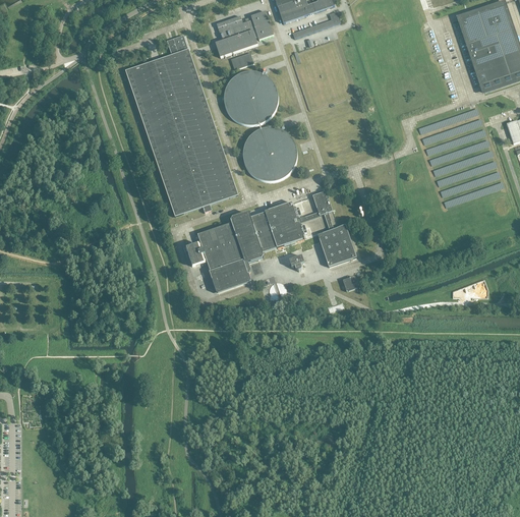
[(334,4),(332,0),(275,0),(283,21),(334,4)]
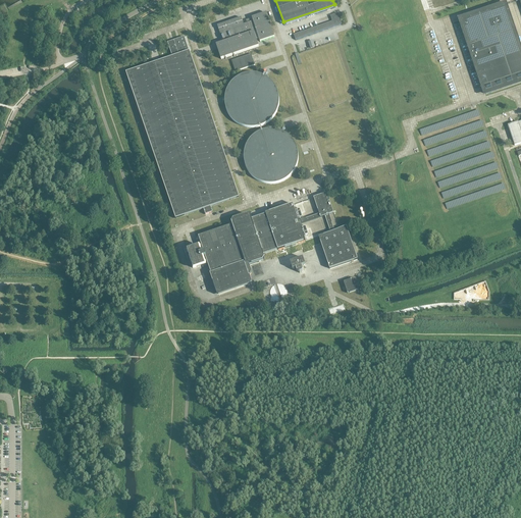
[(520,78),(520,50),(504,1),(459,16),(484,91),(520,78)]
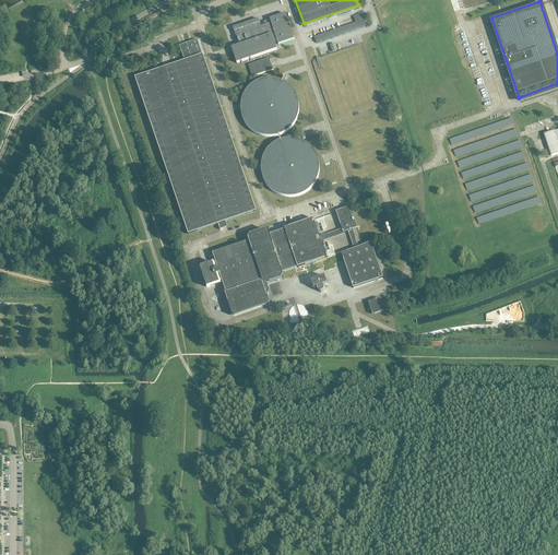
[(293,35),(292,31),(284,10),(269,15),(270,19),(266,20),(260,22),(258,14),(232,23),(238,42),(230,44),(236,59),(276,46),(273,38),(276,37),(277,40),(293,35)]
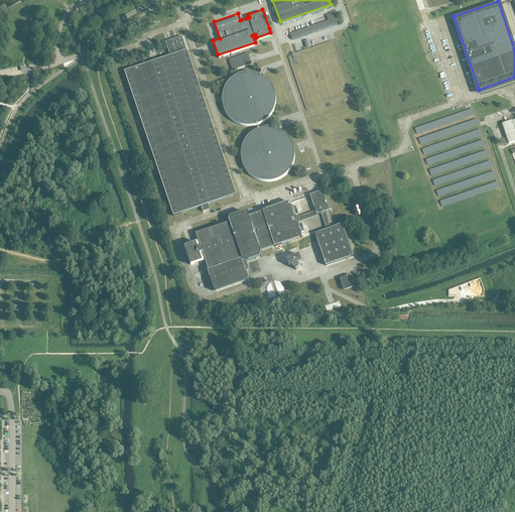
[(337,20),(335,16),(333,9),(326,12),(328,17),(320,19),(323,24),(323,25),(337,20)]
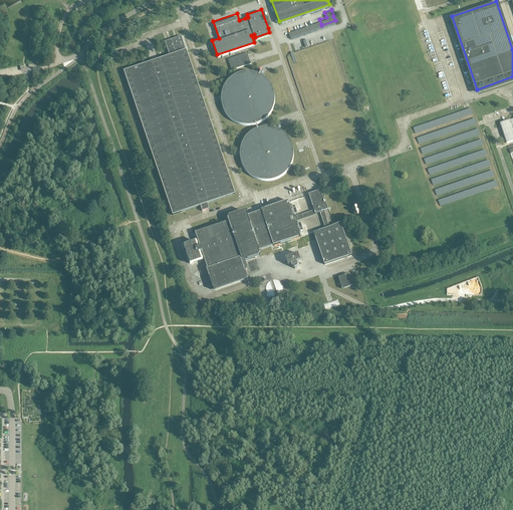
[(234,190),(222,155),(224,154),(222,148),(220,149),(208,115),(200,89),(202,88),(200,82),(198,83),(185,46),(180,32),(164,38),(168,51),(157,55),(157,56),(151,58),(122,67),(135,104),(133,105),(135,111),(137,110),(157,170),(155,171),(157,177),(158,177),(158,176),(159,176),(172,212),(199,202),(205,200),(206,199),(206,200),(234,190)]
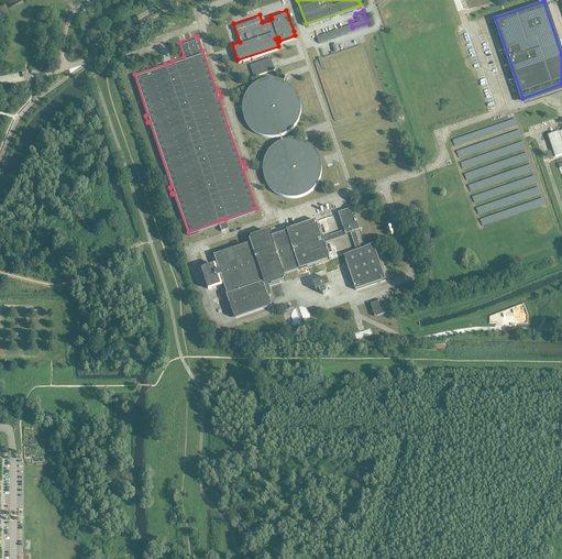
[(274,66),(270,55),(249,62),(253,73),(274,66)]
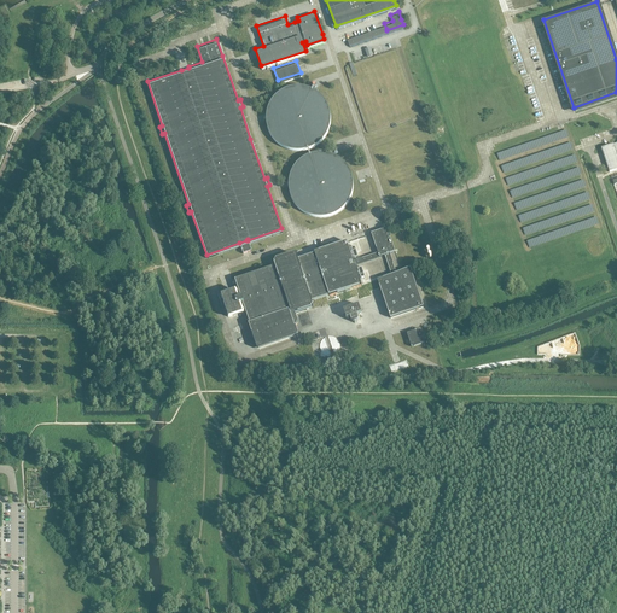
[(318,89),(315,88),(314,87),(313,86),(310,86),(309,85),(307,83),(304,83),(302,83),(301,82),(300,82),(297,82),(295,82),(294,83),(292,83),(290,83),(289,83),(286,85),(285,85),(284,86),(283,86),(281,87),(280,87),(278,89),(277,91),(274,92),(273,93),(272,95),(271,98),(269,98),(269,99),(268,100),(268,103),(267,103),(267,104),(267,106),(266,106),(266,109),(266,110),(266,111),(266,112),(266,114),(266,116),(266,117),(266,118),(266,121),(267,123),(267,124),(267,126),(268,127),(268,129),(269,130),(269,132),(271,133),(272,134),(273,135),(274,136),(274,138),(275,139),(277,140),(279,141),(280,142),(283,144),(284,144),(285,145),(287,145),(290,146),(291,146),(292,146),(295,147),(297,147),(298,147),(301,147),(302,146),(303,146),(306,146),(308,145),(309,145),(312,144),(313,142),(315,141),(316,140),(318,140),(320,138),(321,136),(322,135),(324,134),(324,133),(325,132),(326,130),(326,128),(327,127),(329,124),(329,123),(329,121),(330,120),(330,118),(330,116),(330,115),(330,114),(330,111),(330,110),(329,109),(329,106),(327,104),(327,103),(326,101),(326,100),(325,98),(324,97),(322,95),(322,94),(320,92),(319,91),(318,89)]
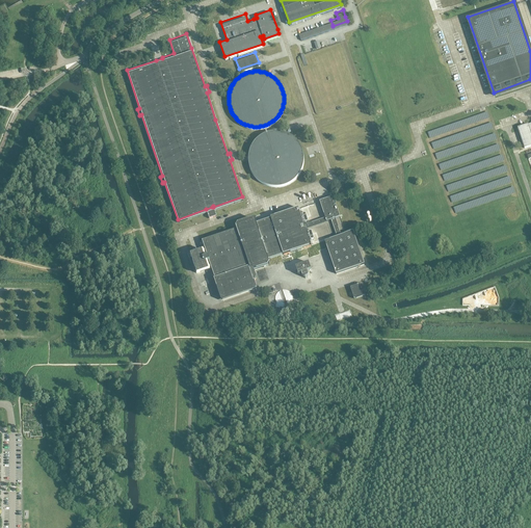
[(530,141),(530,131),(527,120),(516,124),(524,144),(530,141)]
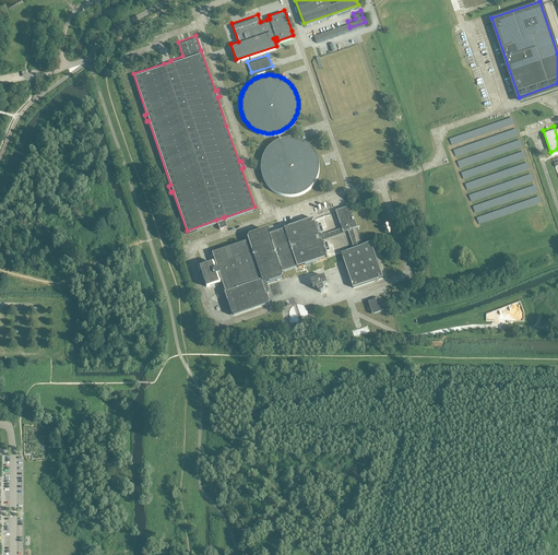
[(308,141),(306,140),(305,139),(304,139),(301,138),(300,137),(298,136),(297,136),(295,136),(294,134),(292,134),(291,134),(288,134),(286,134),(285,136),(283,136),(281,136),(279,137),(276,138),(275,138),(274,139),(273,140),(271,141),(269,142),(268,144),(266,145),(265,146),(265,148),(264,148),(264,150),(263,150),(262,152),(262,154),(261,155),(261,156),(261,157),(260,160),(260,161),(260,162),(260,163),(260,164),(260,165),(260,166),(260,167),(261,168),(261,169),(261,172),(261,173),(262,174),(262,175),(263,176),(264,178),(264,179),(265,181),(266,182),(268,184),(270,185),(271,186),(272,187),(273,188),(275,189),(276,190),(277,190),(280,191),(281,191),(283,192),(285,192),(287,192),(288,192),(291,192),(293,192),(294,192),(296,192),(297,191),(299,191),(300,190),(303,190),(304,189),(305,188),(306,187),(308,186),(309,185),(310,184),(311,182),(312,181),(313,180),(315,179),(315,177),(316,176),(317,175),(317,174),(317,173),(318,170),(318,169),(318,167),(318,166),(318,164),(318,163),(318,162),(318,160),(318,158),(318,157),(317,155),(317,154),(317,153),(316,152),(316,151),(315,149),(313,148),(312,145),(311,144),(310,144),(310,143),(309,142),(308,141)]
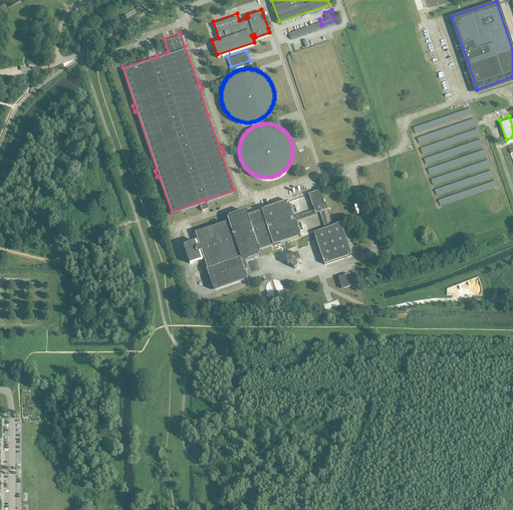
[(332,161),(342,158),(340,152),(330,156),(332,161)]
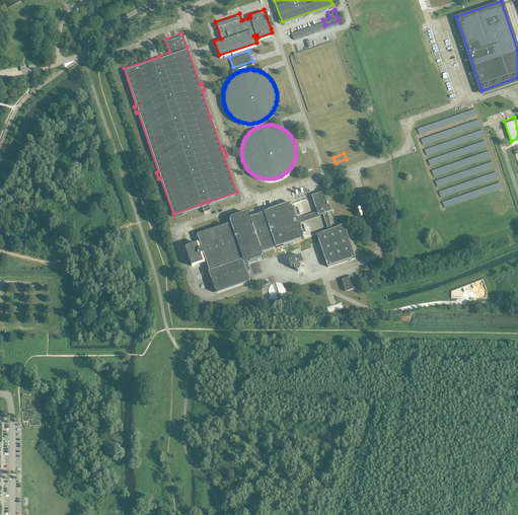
[(276,244),(300,236),(302,235),(297,219),(321,211),(322,211),(327,227),(316,231),(327,264),(355,254),(344,222),(343,222),(331,226),(326,210),(330,208),(324,189),(311,193),(316,209),(296,216),(290,200),(264,209),(264,210),(249,214),(248,211),(244,210),(231,214),(229,218),(230,220),(197,231),(200,241),(199,241),(195,243),(189,245),(186,246),(187,246),(189,252),(188,252),(188,253),(190,252),(190,255),(189,255),(189,256),(191,255),(192,262),(191,263),(195,262),(201,260),(204,258),(205,258),(209,268),(210,267),(210,269),(216,288),(248,278),(246,271),(247,270),(249,267),(246,261),(261,255),(262,252),(261,248),(276,244)]
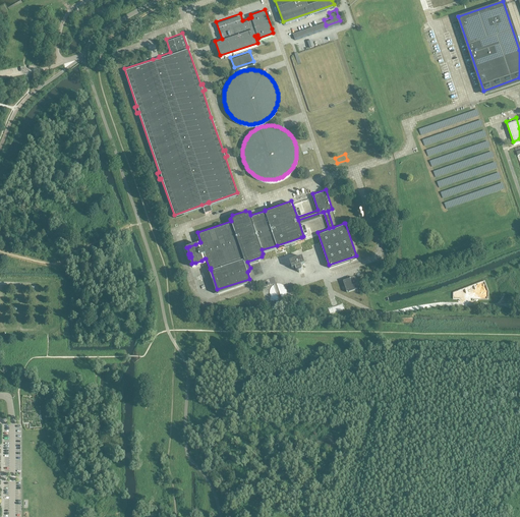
[(300,262),(303,261),(301,253),(297,255),(297,253),(295,252),(293,253),(292,255),(293,256),(289,259),(291,265),(294,264),(295,268),(298,269),(300,268),(301,266),(300,262)]
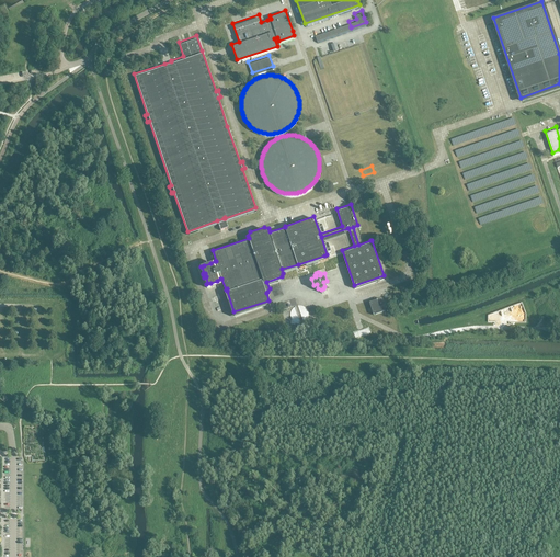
[(384,307),(380,295),(368,299),(373,311),(384,307)]
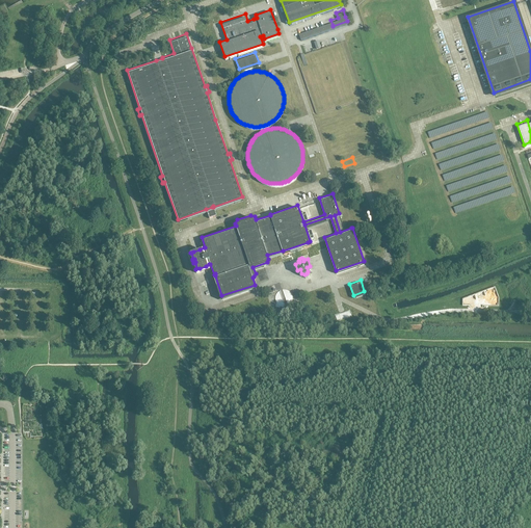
[(472,291),(462,294),(465,301),(471,298),(471,297),(474,296),(472,291)]
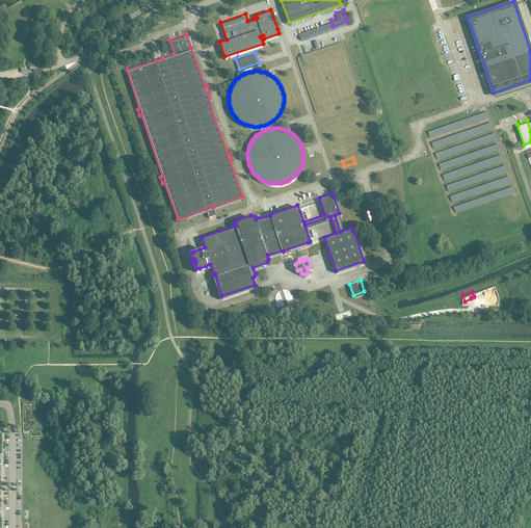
[(351,313),(349,306),(334,311),(336,318),(351,313)]
